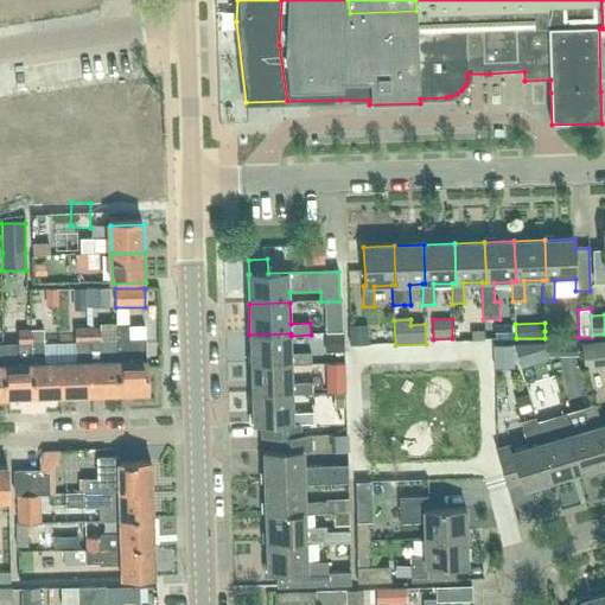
[(495,326),(495,339),(495,341),(513,341),(513,325),(495,326)]
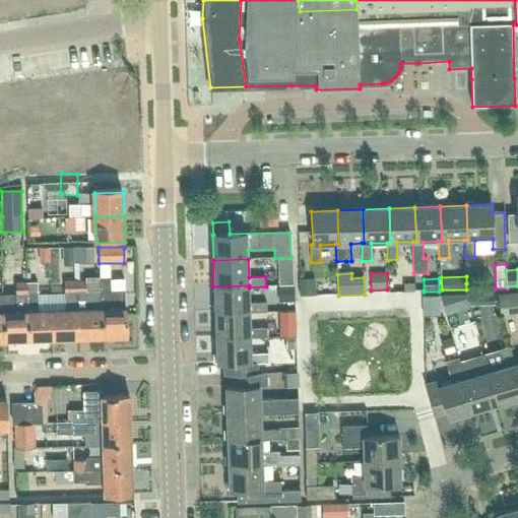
[(65,311),(54,311),(55,340),(79,339),(77,280),(65,281),(65,311)]
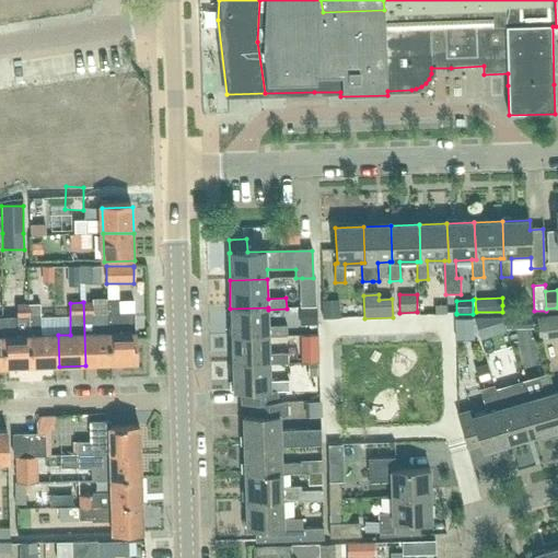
[(85,365),(112,364),(108,302),(93,303),(93,302),(83,302),(85,365)]
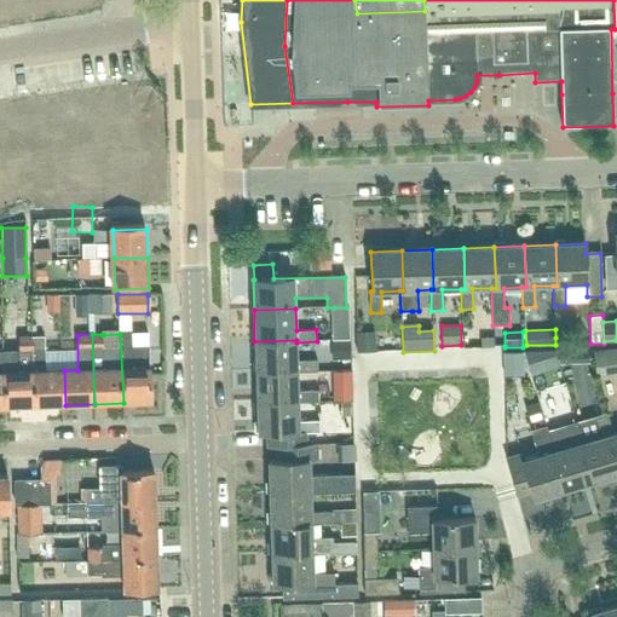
[(150,368),(150,365),(149,346),(132,346),(132,334),(120,334),(124,403),(154,402),(153,368),(150,368)]
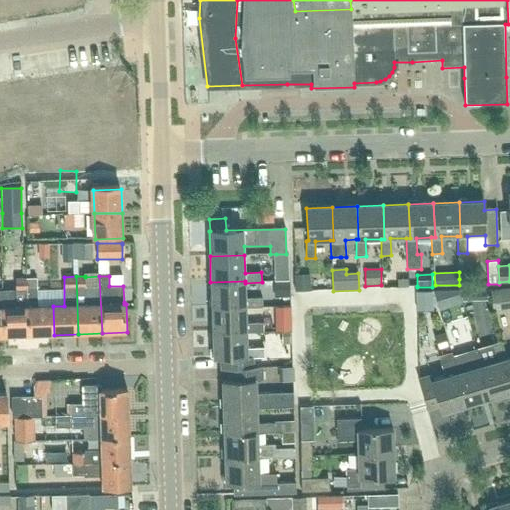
[(5,291),(7,336),(30,336),(27,278),(15,278),(16,290),(5,291)]
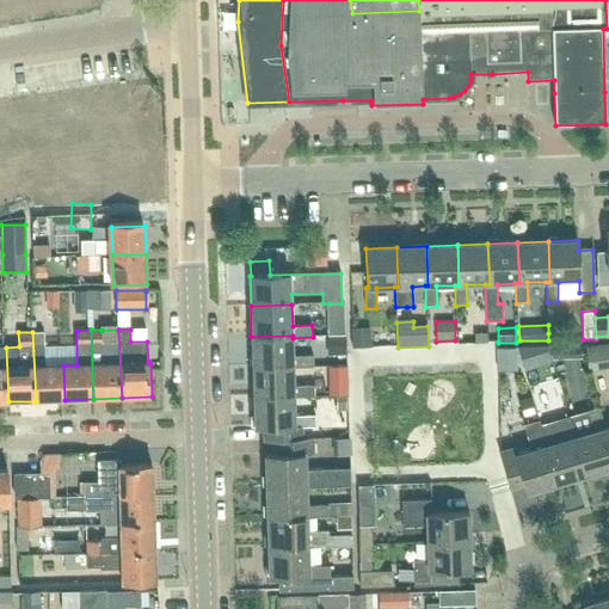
[(36,401),(65,400),(63,365),(45,367),(44,332),(32,332),(36,401)]
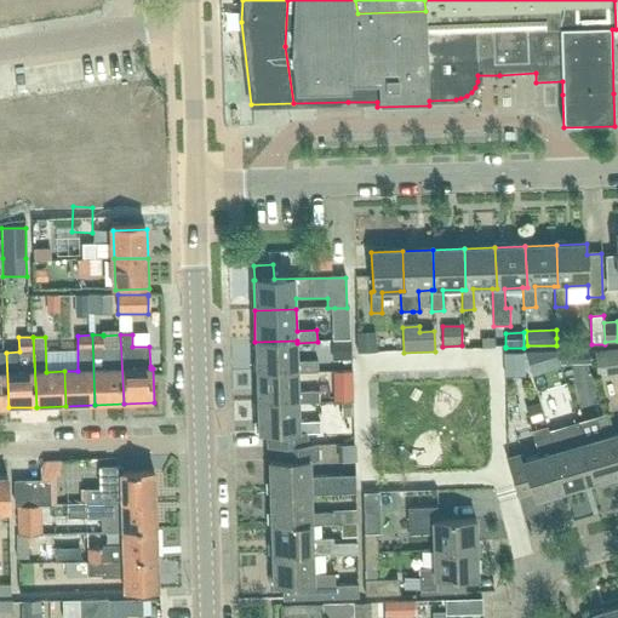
[(298,371),(298,373),(318,373),(318,361),(298,362),(297,343),(297,341),(255,342),(256,372),(298,371)]
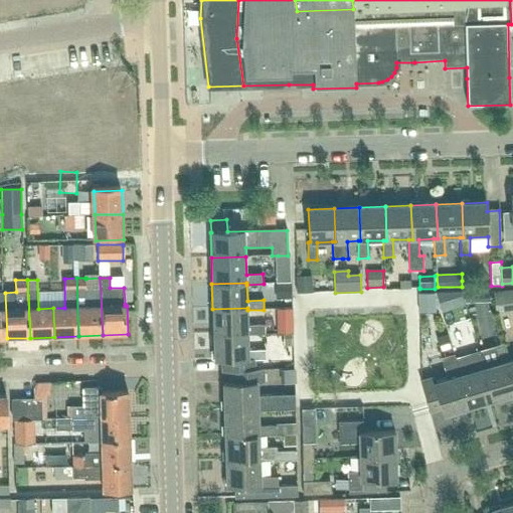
[(292,284),(275,285),(276,301),(292,300),(292,284)]
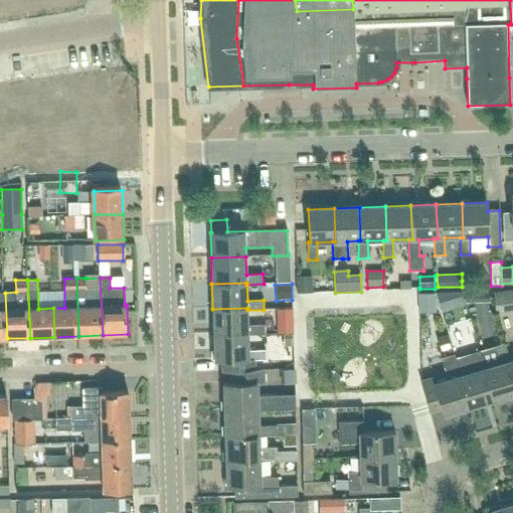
[(496,314),(512,311),(512,293),(494,295),(496,314)]
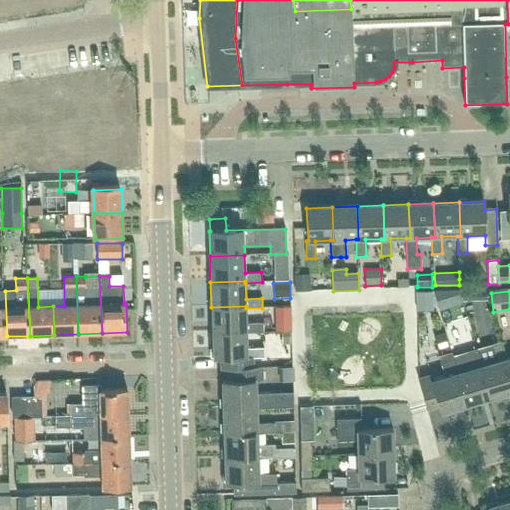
[(433,292),(417,293),(417,312),(433,311),(433,292)]
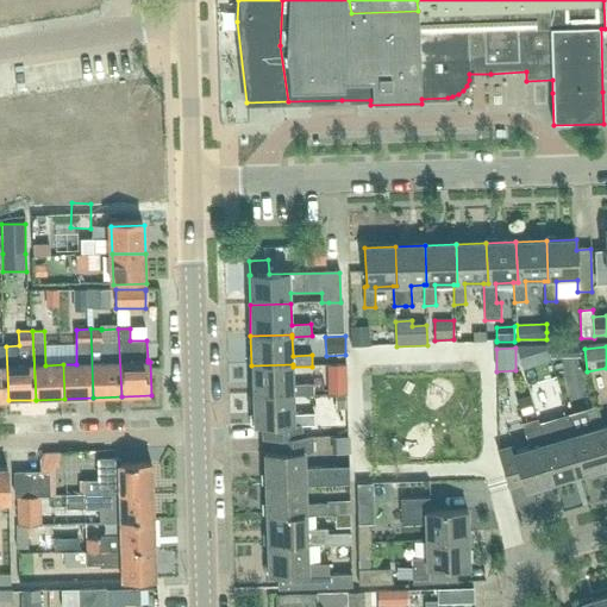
[(550,360),(548,348),(530,348),(517,348),(523,370),(551,362),(550,360)]
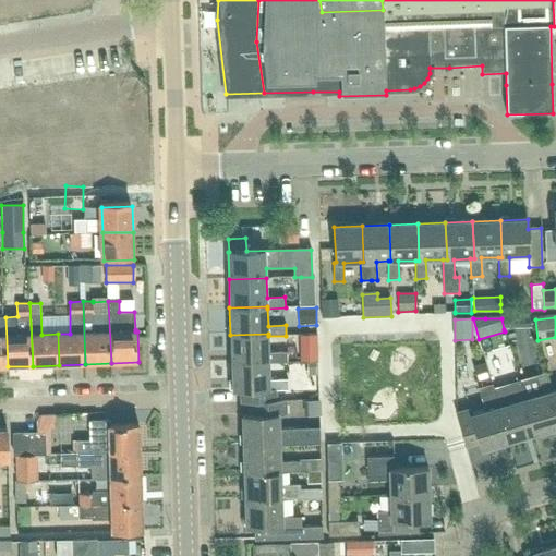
[(268,336),(268,334),(230,335),(231,362),(269,361),(269,364),(287,363),(287,352),(269,353),(268,336)]
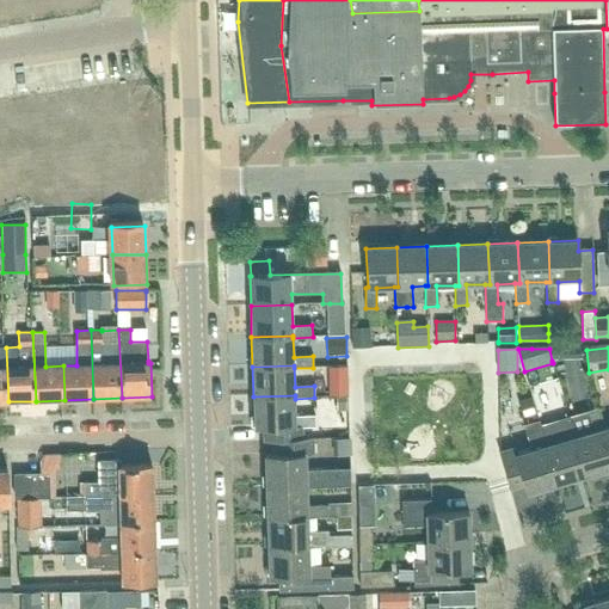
[(349,385),(348,385),(348,367),(331,367),(332,397),(349,397),(349,385)]
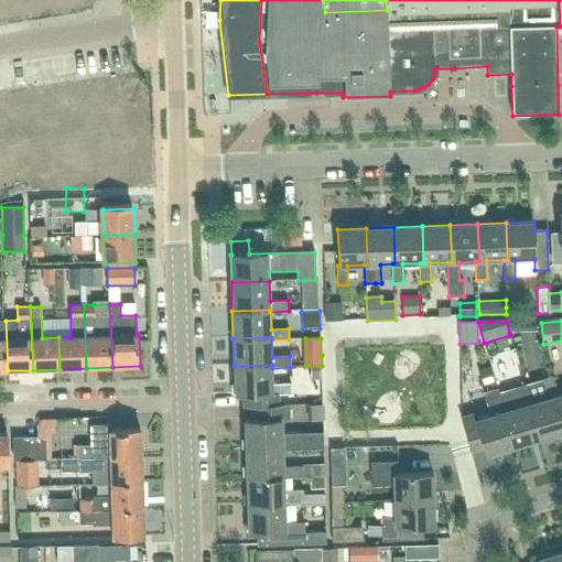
[(273,385),(272,365),(234,366),(234,393),(244,393),(244,407),(252,407),(280,406),(279,395),(291,395),(291,385),(273,385)]
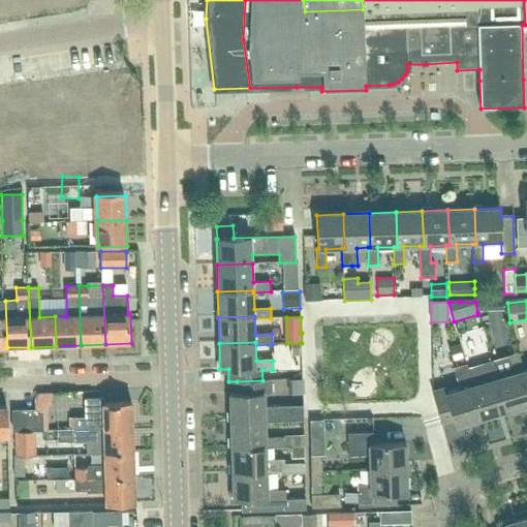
[(514,374),(498,378),(496,379),(506,412),(526,406),(526,390),(522,372),(524,371),(518,353),(508,357),(514,374)]
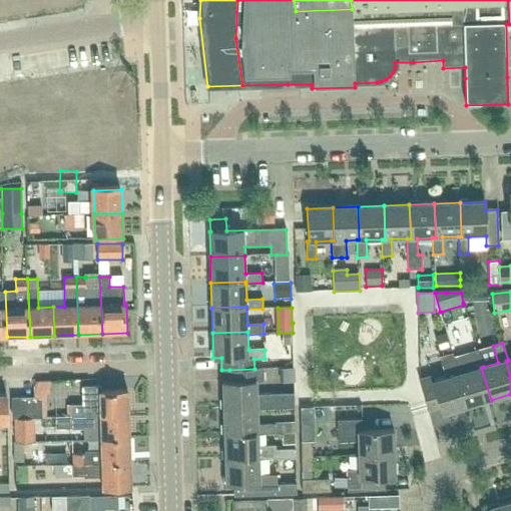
[(457,375),(466,407),(491,400),(481,368),(483,367),(478,350),(454,357),(459,374),(457,375)]
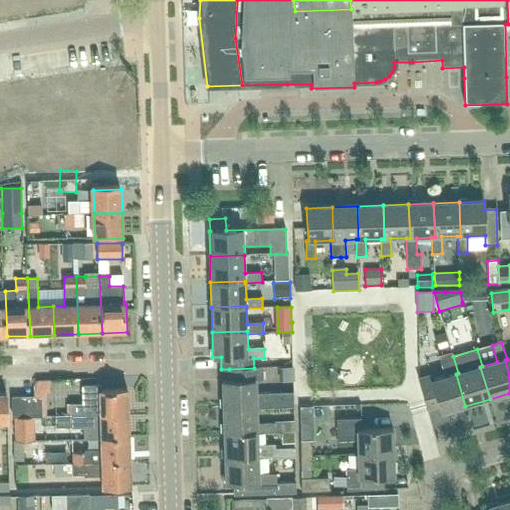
[(427,410),(439,406),(441,414),(465,406),(456,374),(458,373),(453,356),(452,352),(439,356),(445,377),(432,381),(431,376),(418,379),(427,410)]
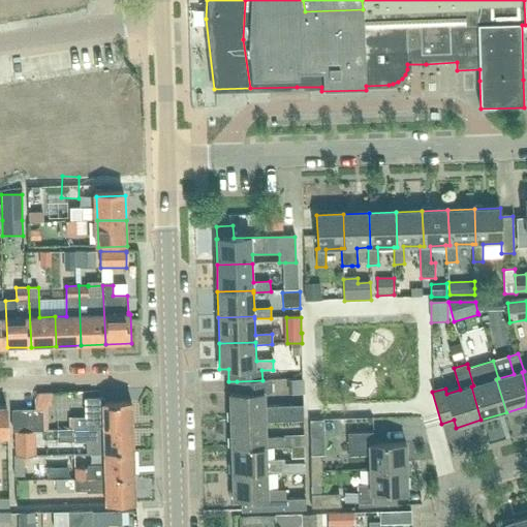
[(266,420),(266,422),(304,421),(303,406),(265,407),(265,394),(271,393),(271,380),(262,380),(237,381),(238,395),(229,395),(230,421),(266,420)]
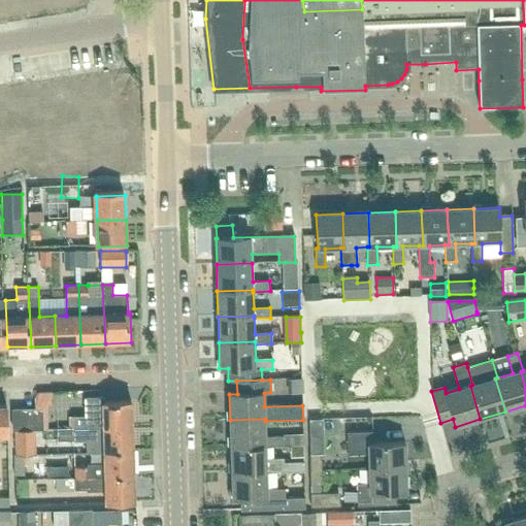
[(87,430),(133,428),(133,403),(104,404),(103,397),(85,398),(86,417),(72,418),(72,429),(75,429),(75,430),(87,430)]
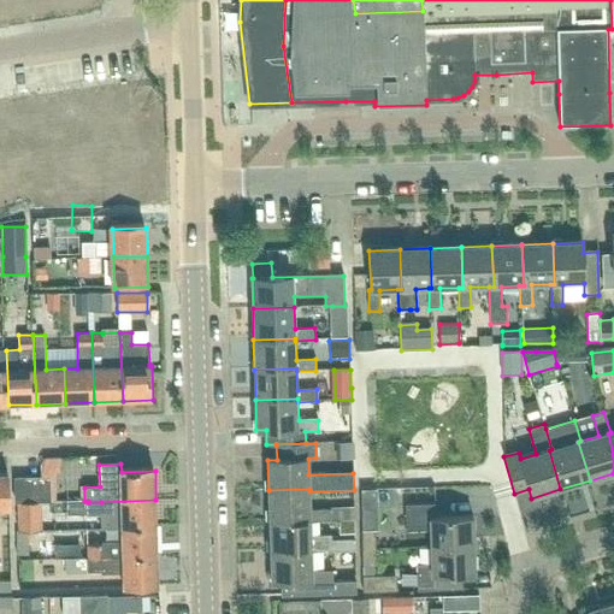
[(0,476),(0,509),(11,509),(10,476),(0,476)]
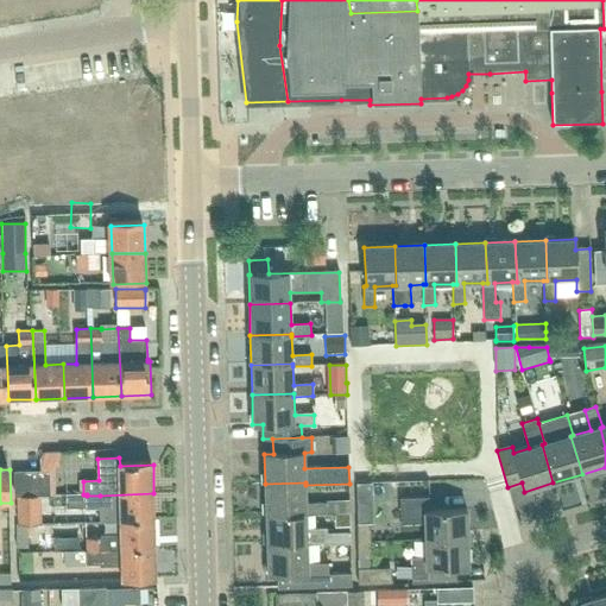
[(27,497),(40,497),(50,497),(50,473),(27,474),(27,497)]
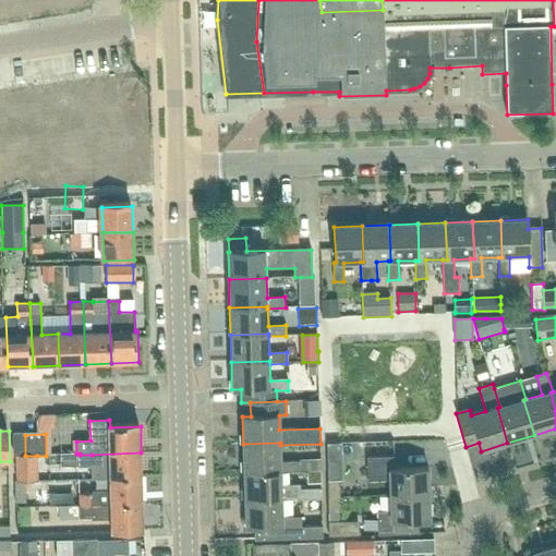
[(14,435),(15,456),(25,456),(25,435),(14,435)]
